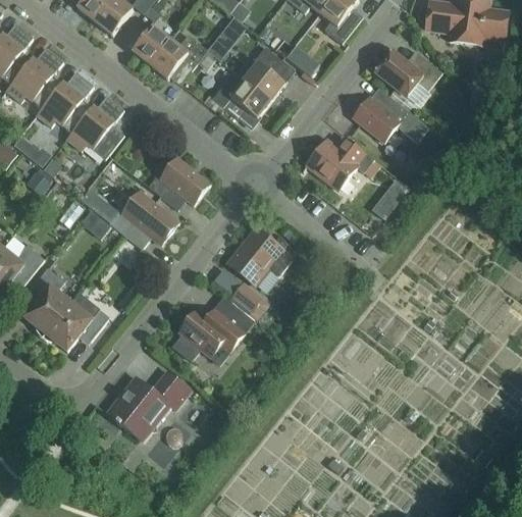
[(82,0),(76,6),(95,20),(110,0),(82,0)]
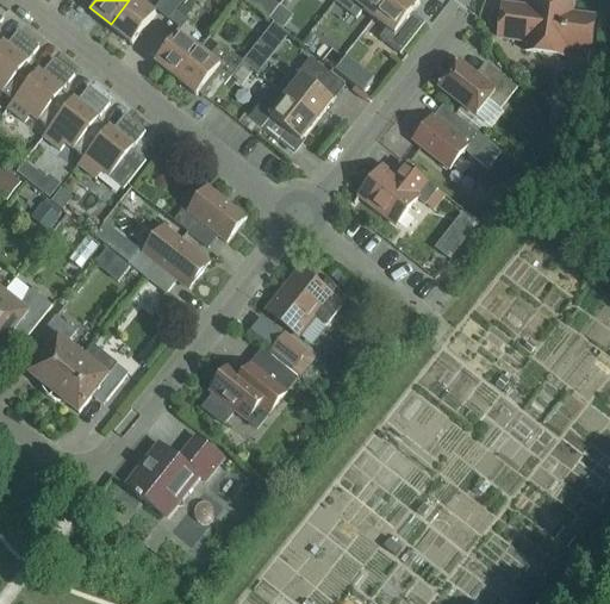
[(155,10),(143,0),(129,0),(111,24),(131,41),(155,10)]
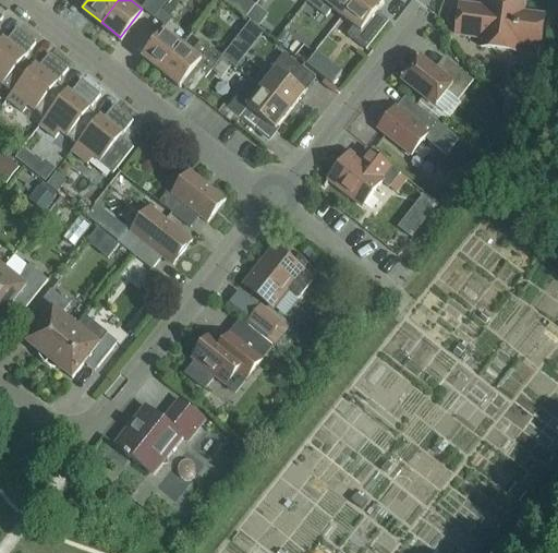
[(143,0),(141,3),(154,14),(165,0),(143,0)]
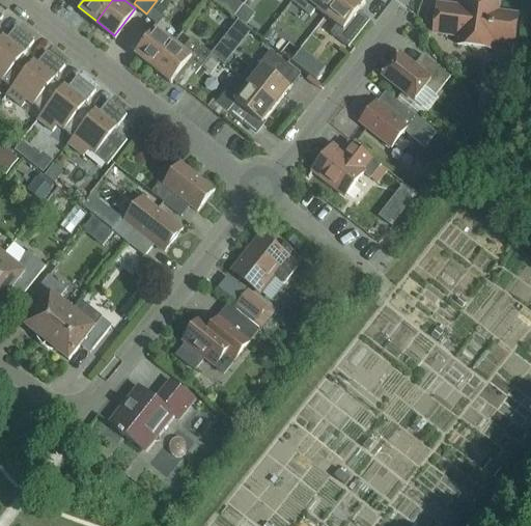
[(166,5),(160,0),(154,7),(160,12),(166,5)]
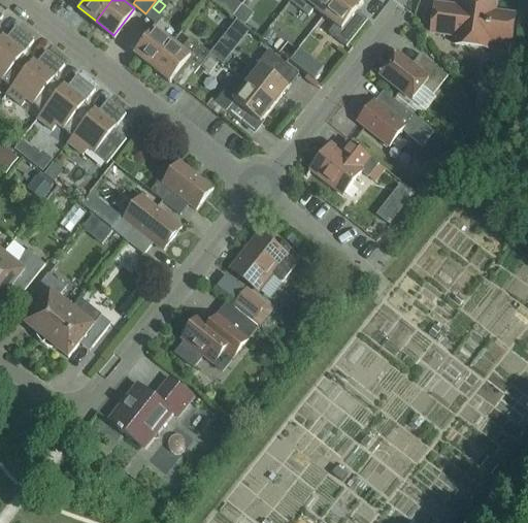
[(323,12),(332,0),(293,0),(308,12),(314,4),(323,12)]
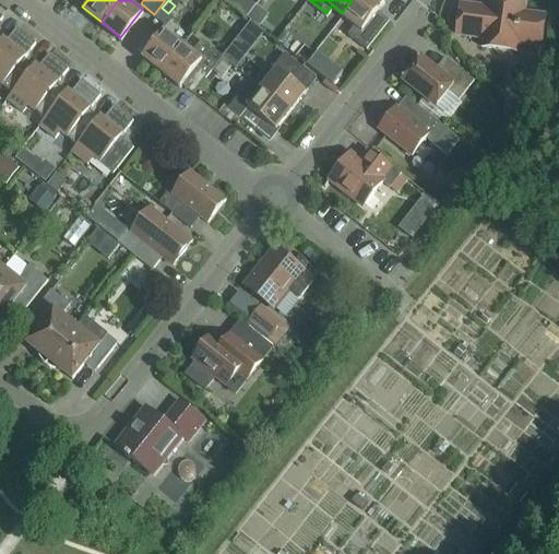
[(352,0),(342,13),(354,22),(347,31),(366,46),(389,18),(377,8),(383,0),(352,0)]
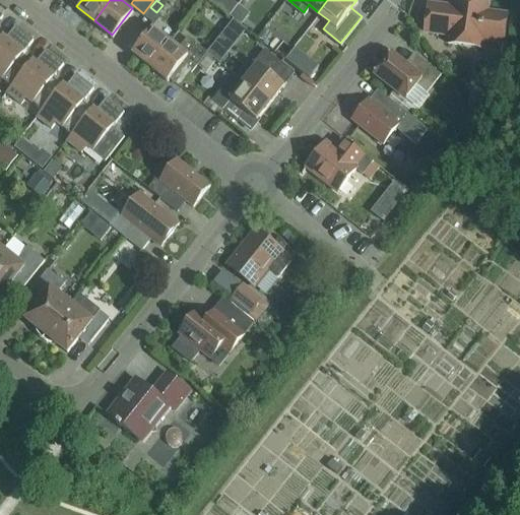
[(429,0),(425,28),(448,31),(447,40),(480,45),(482,37),(502,39),(506,11),(485,8),(486,0),(452,0),(451,8),(443,7),(444,2),(429,0)]
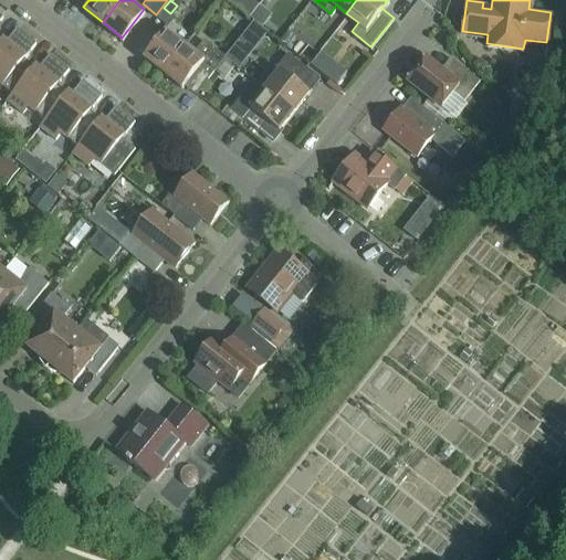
[(164,8),(164,7),(157,14),(168,23),(174,16),(170,13),(164,8)]
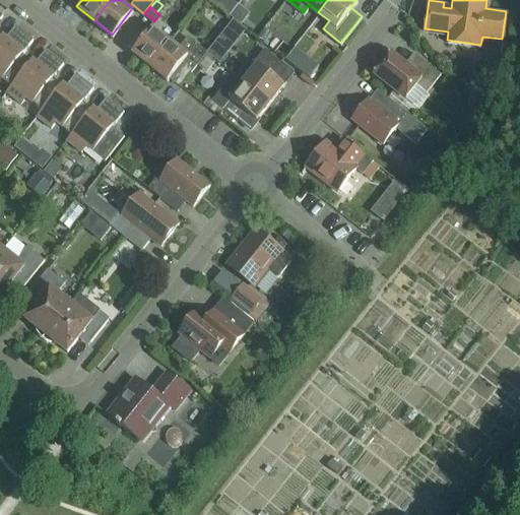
[(0,74),(10,83),(11,83),(30,59),(29,59),(20,52),(33,37),(15,22),(5,35),(2,31),(0,34),(0,74)]
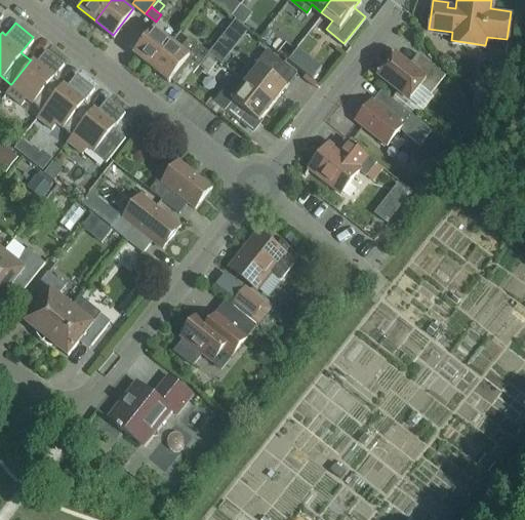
[(133,50),(151,65),(171,39),(154,25),(133,50)]
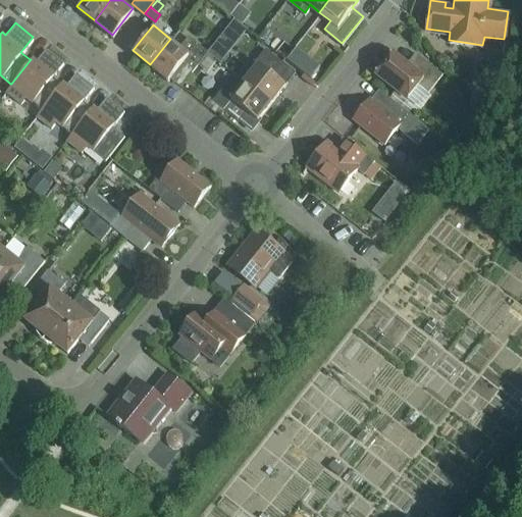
[(274,30),(268,24),(262,32),(268,37),(274,30)]
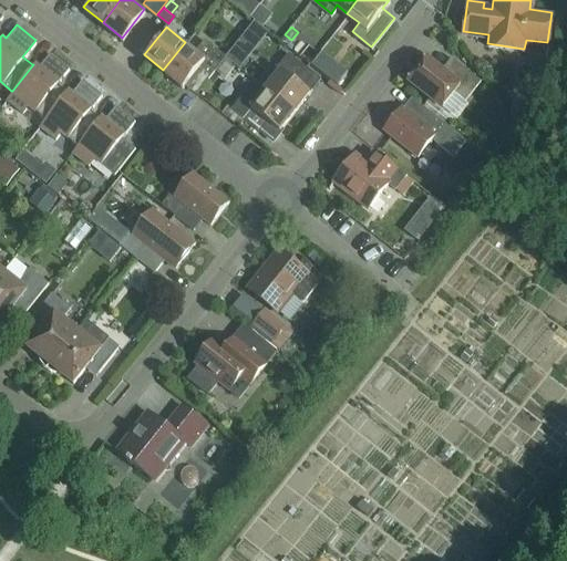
[(194,49),(185,42),(163,70),(182,85),(192,73),(203,81),(226,52),(205,35),(194,49)]
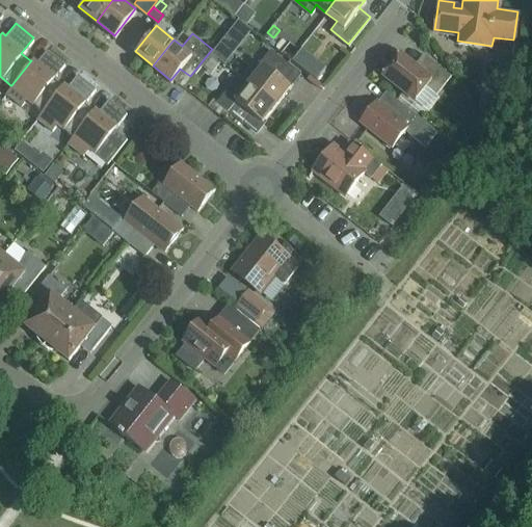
[(317,76),(324,67),(314,58),(315,56),(300,45),(291,56),(317,76)]
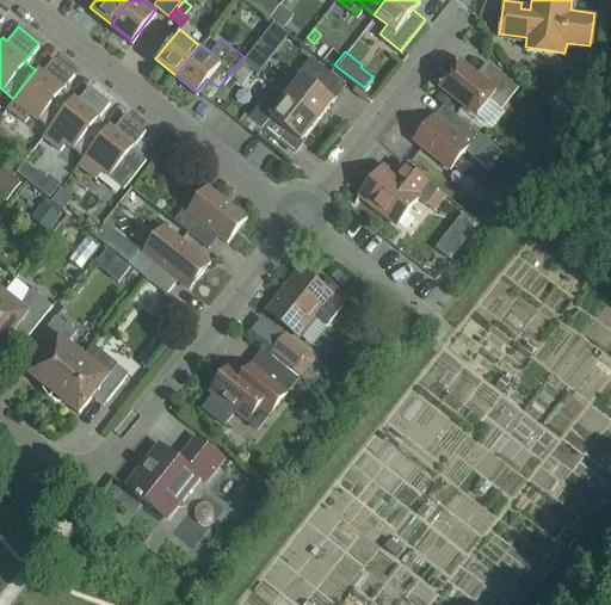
[(285,92),(318,117),(345,81),(310,54),(298,69),(302,72),(285,92)]
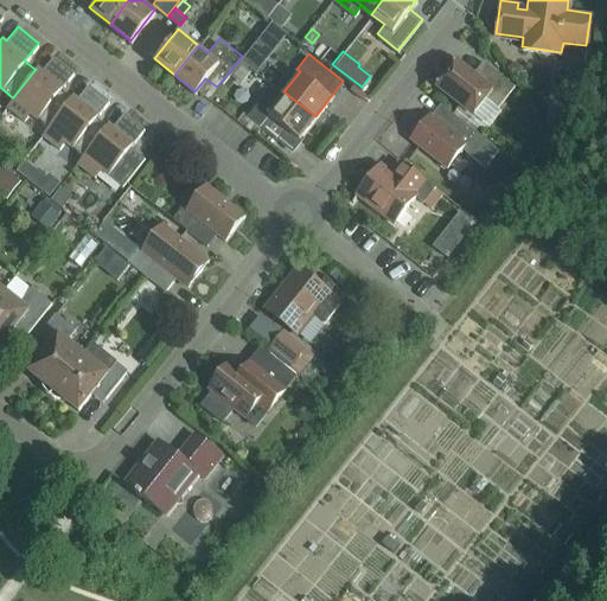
[(71,97),(70,97),(59,88),(74,70),(53,55),(42,69),(37,65),(34,69),(36,69),(13,97),(12,97),(6,104),(24,117),(30,110),(48,125),(49,126),(71,97)]
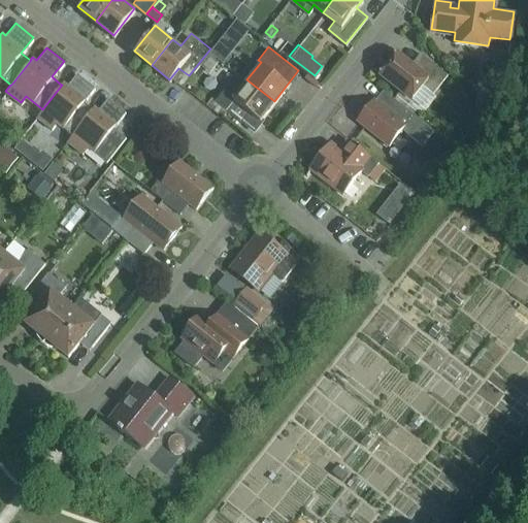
[(397,51),(380,72),(410,97),(422,83),(432,91),(448,72),(426,55),(417,66),(397,51)]
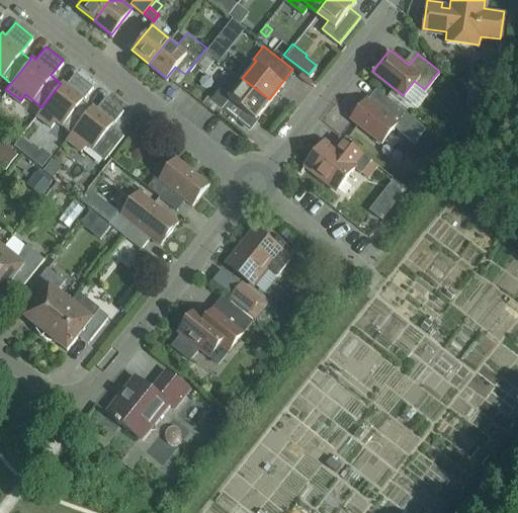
[(41,107),(40,106),(35,112),(51,124),(56,118),(71,131),(90,107),(90,106),(81,99),(93,84),(75,70),(66,82),(62,80),(60,83),(61,83),(41,107)]
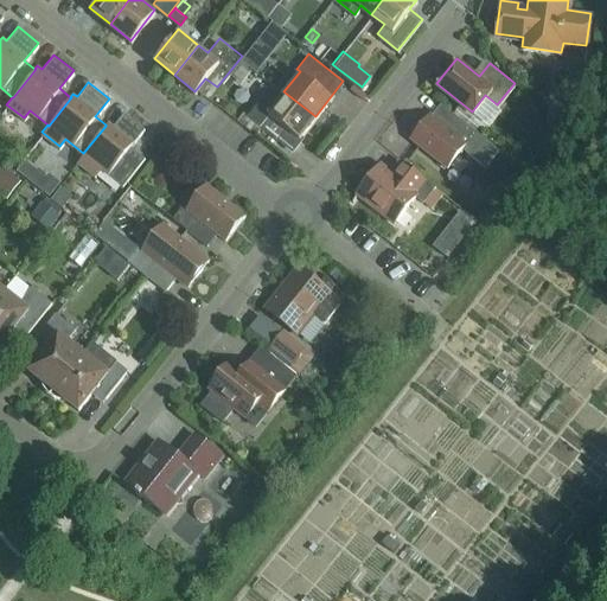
[(315,116),(283,91),(276,102),(264,93),(247,114),(289,148),(315,116)]
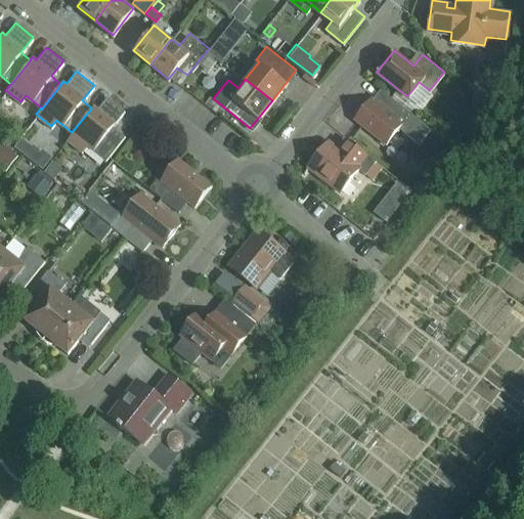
[(353,117),(386,142),(398,126),(418,142),(430,127),(380,87),(372,97),(370,96),(353,117)]
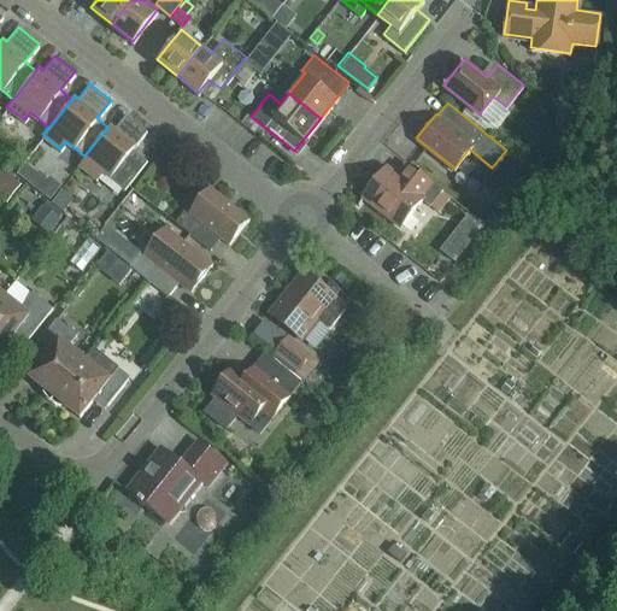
[(204,122),(218,136),(228,125),(212,111),(204,122)]
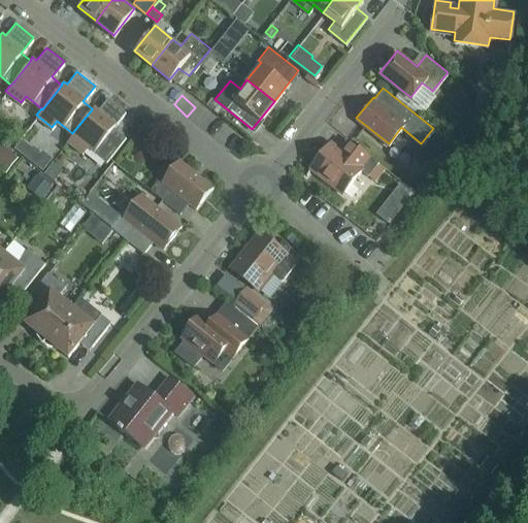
[(72,133),(67,139),(83,152),(87,144),(106,160),(126,136),(113,126),(125,110),(107,96),(98,108),(94,105),(92,108),(92,109),(72,133)]
